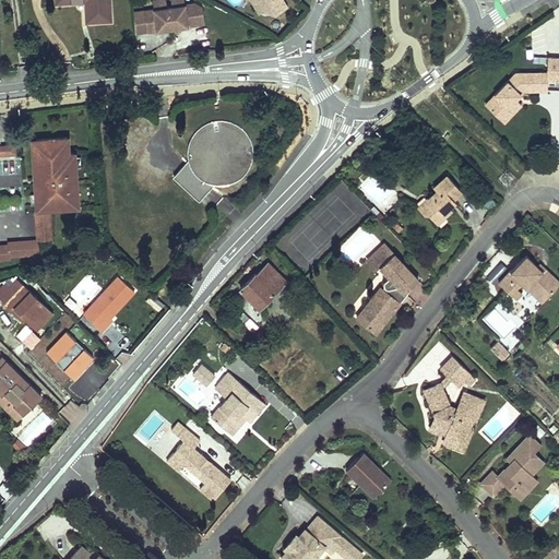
[(111,19),(110,0),(57,0),(57,1),(84,0),(86,0),(87,20),(111,19)]
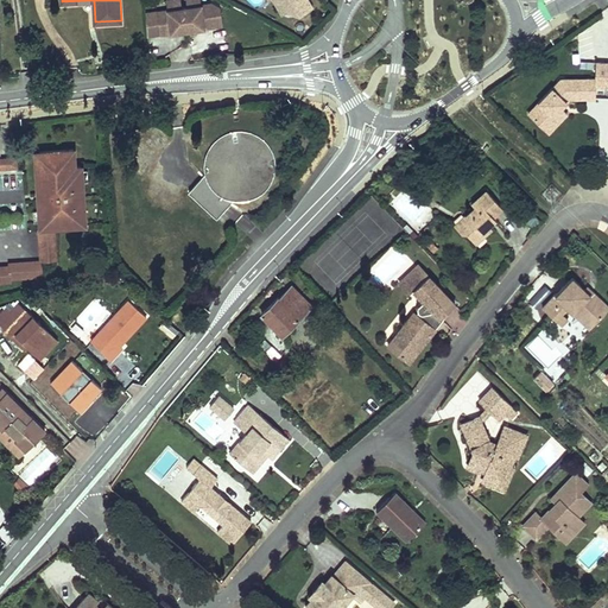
[(185,0),(188,7),(182,8),(181,0),(168,0),(166,0),(168,10),(158,12),(160,33),(215,26),(211,4),(201,5),(200,0),(185,0)]
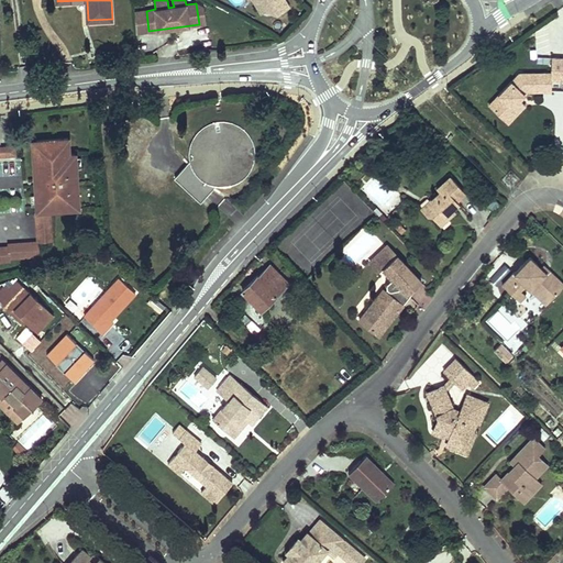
[(254,0),(262,12),(264,11),(258,0),(254,0)]
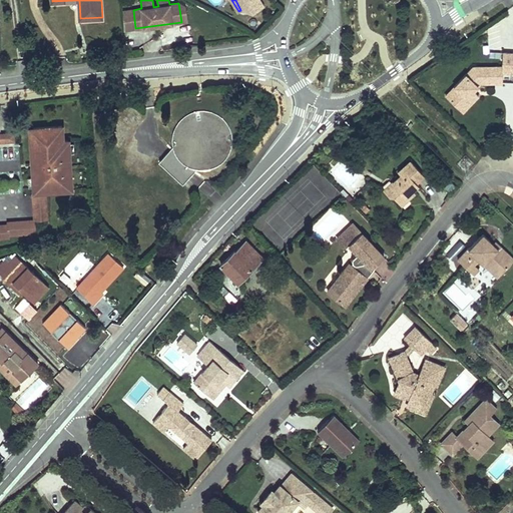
[(247,6),(251,13),(264,7),(259,0),(235,0),(240,10),(247,6)]
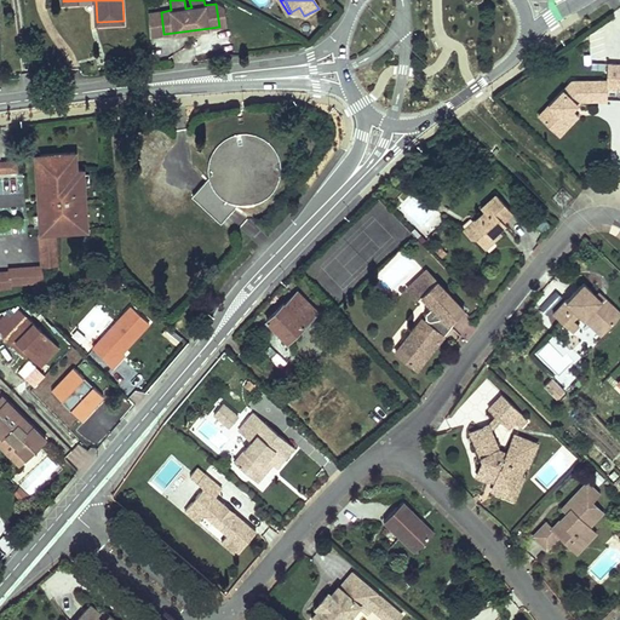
[(227,26),(224,7),(216,4),(219,27),(227,26)]
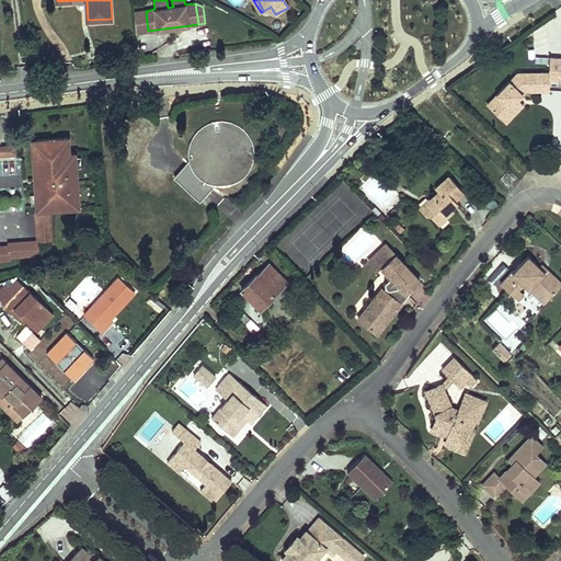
[(146,11),(135,12),(136,33),(148,31),(146,11)]
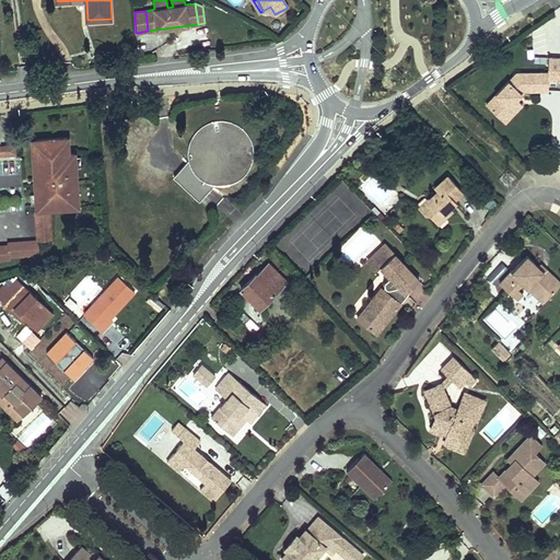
[(559,81),(559,56),(549,56),(549,73),(549,81),(559,81)]
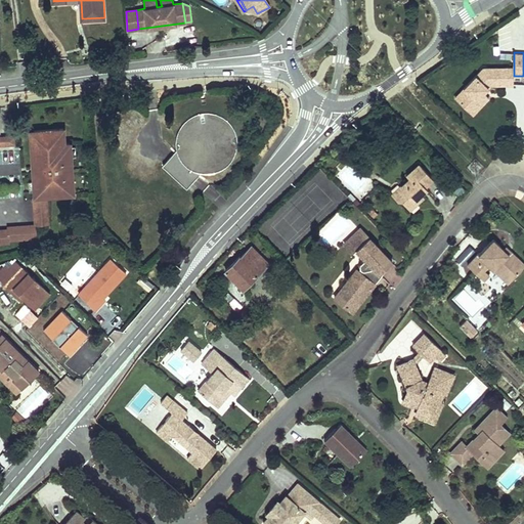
[(469,94),(461,102),(469,111),(477,102),(482,106),(490,99),(483,92),(488,87),(489,89),(492,86),(505,86),(505,76),(497,76),(498,69),(484,70),(465,89),(469,94)]
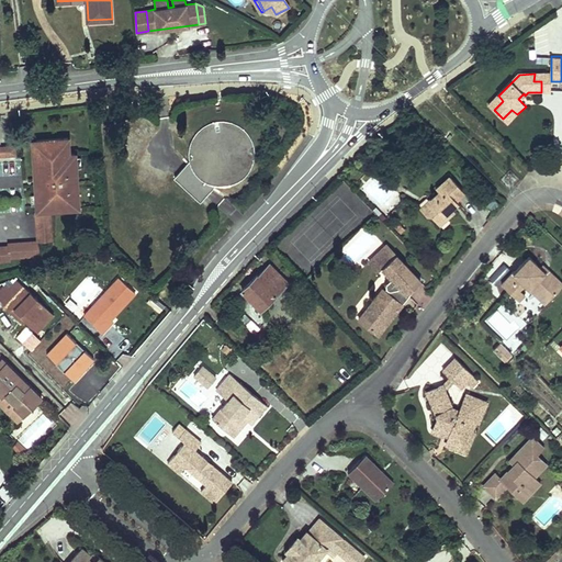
[(541,81),(541,92),(551,93),(551,81),(551,74),(535,74),(534,81),(541,81)]
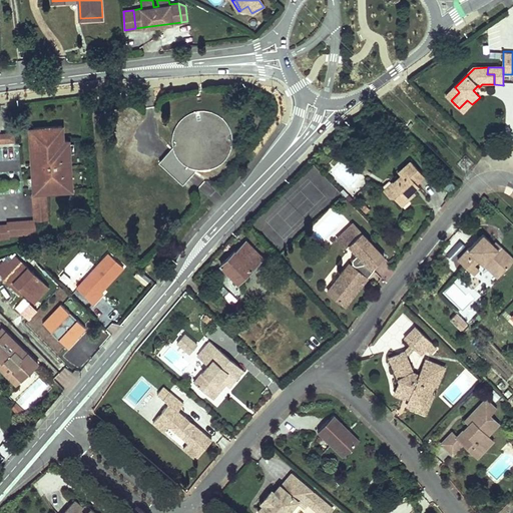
[(459,92),(455,87),(446,95),(451,100),(459,92)]
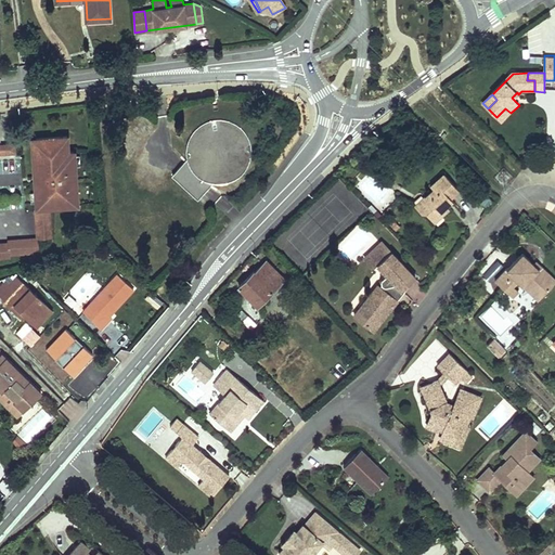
[(505,108),(497,117),(501,123),(511,113),(505,108)]
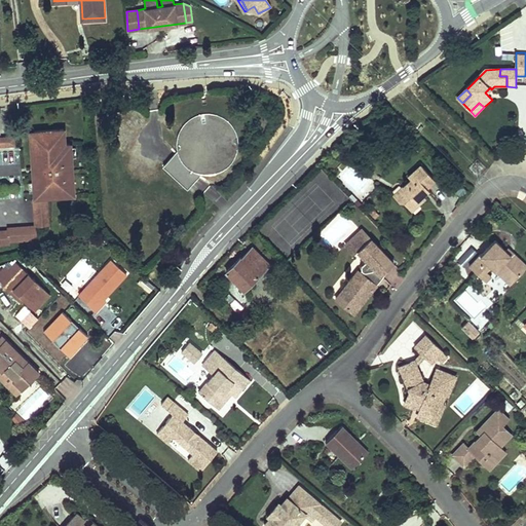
[(179,151),(165,165),(189,188),(203,173),(210,173),(217,172),(222,170),(228,165),(232,160),(235,154),(237,148),(237,141),(236,135),(233,128),(230,123),(225,119),(219,115),(213,114),(205,113),(199,114),(193,117),(188,120),(183,125),(180,132),(178,138),(178,144),(179,151)]
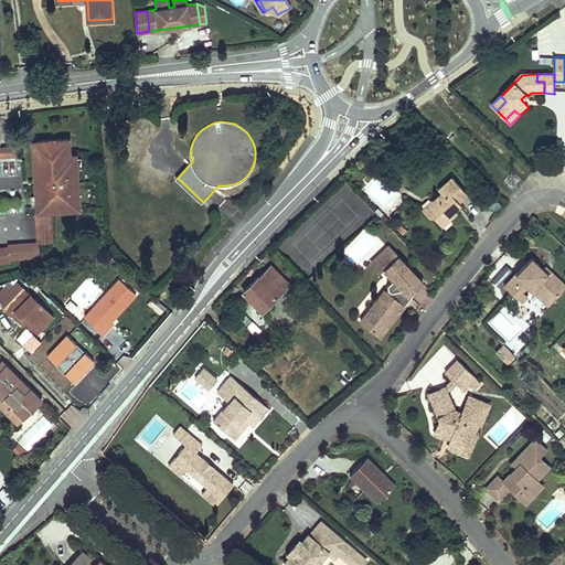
[(67,135),(34,137),(35,141),(39,140),(41,164),(36,166),(38,180),(42,180),(42,188),(38,188),(39,194),(39,205),(40,213),(53,212),(71,211),(70,187),(73,187),(72,169),(72,158),(72,151),(67,151),(67,135)]
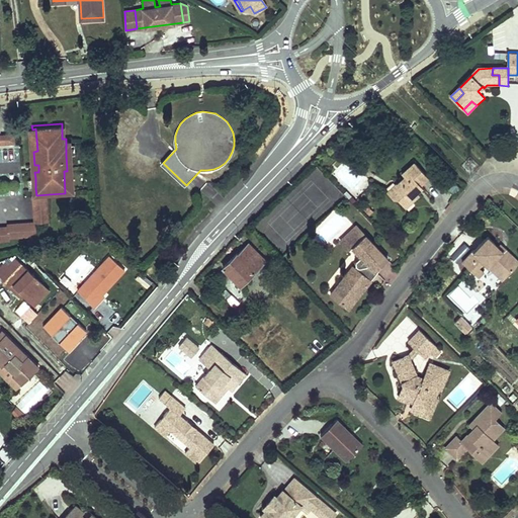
[(0,143),(12,143),(11,134),(0,134),(0,143)]
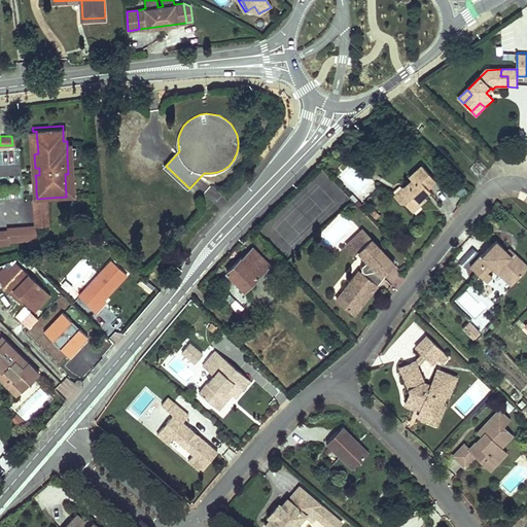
[(401,188),(393,197),(398,202),(405,205),(410,210),(416,203),(419,206),(425,200),(423,197),(418,192),(425,186),(427,188),(435,182),(420,166),(408,178),(410,180),(401,188)]
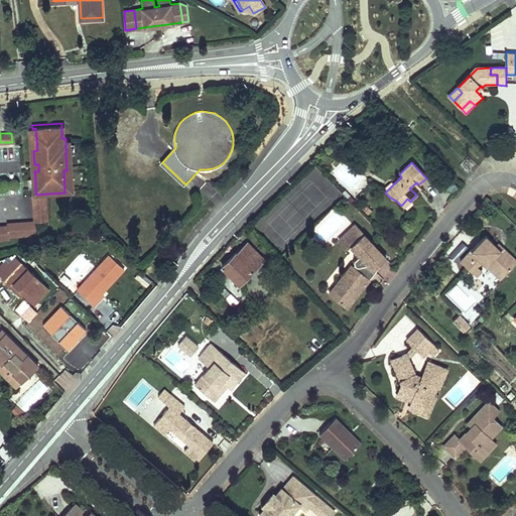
[(409,188),(414,192),(420,186),(418,184),(416,182),(409,188)]
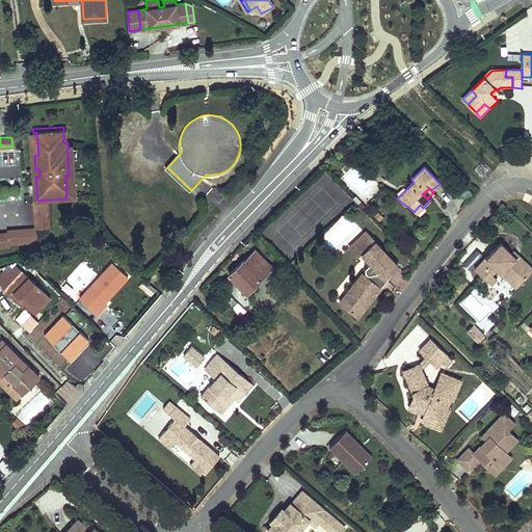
[(52,228),(50,200),(37,201),(36,201),(37,229),(52,228)]
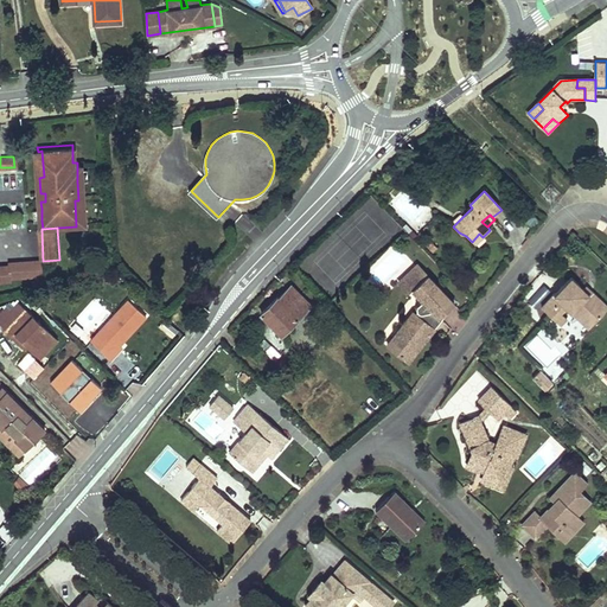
[(479,234),(472,242),(474,246),(483,237),(479,234)]
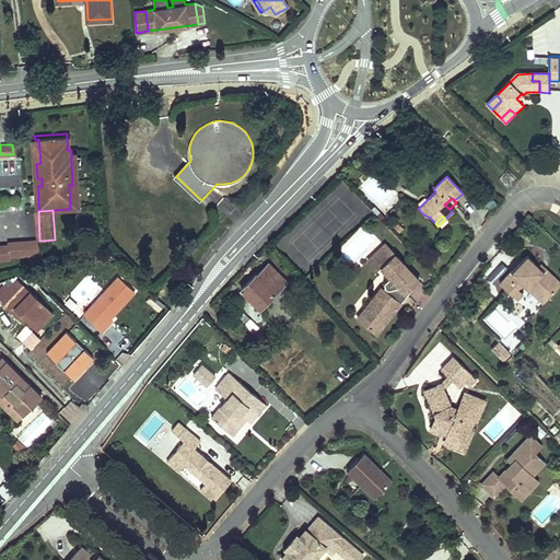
[(41,256),(39,241),(11,243),(11,245),(12,258),(41,256)]
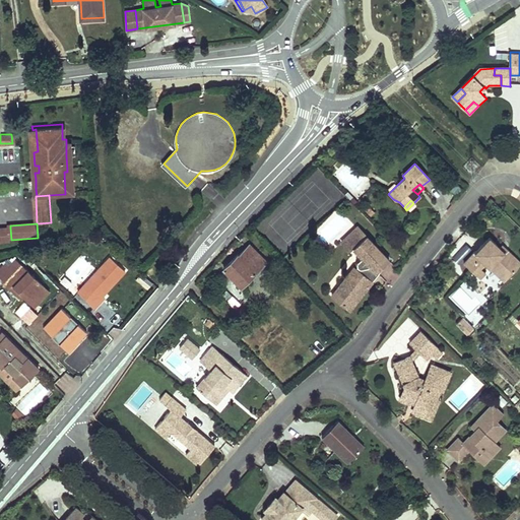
[(341,283),(332,295),(349,309),(375,279),(371,275),(375,271),(377,272),(389,260),(358,225),(352,231),(358,236),(349,243),(354,247),(363,256),(358,262),(355,265),(358,267),(351,273),(349,272),(346,277),(354,284),(349,290),(341,283)]
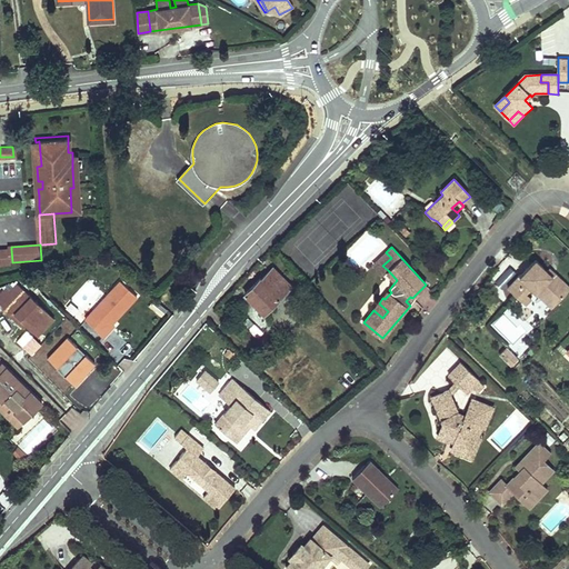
[(11,249),(0,249),(0,263),(12,263),(12,262),(11,249)]
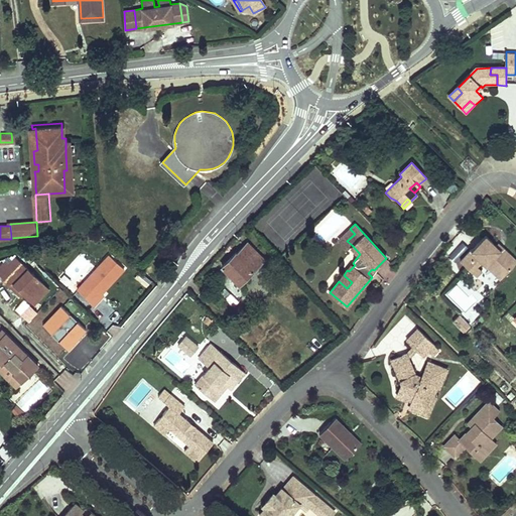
[(355,234),(350,229),(340,239),(348,249),(352,245),(347,241),(355,234)]
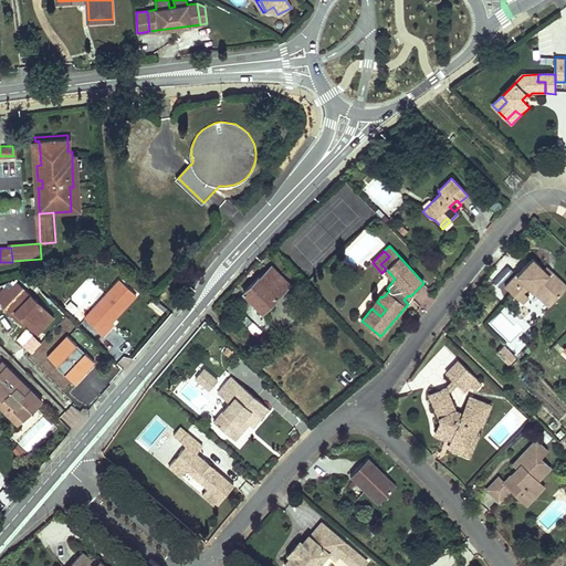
[(538,286),(553,301),(565,287),(565,286),(552,272),(547,275),(542,270),(532,261),(516,276),(514,275),(503,286),(515,299),(522,292),(527,286),(533,293),(538,286)]
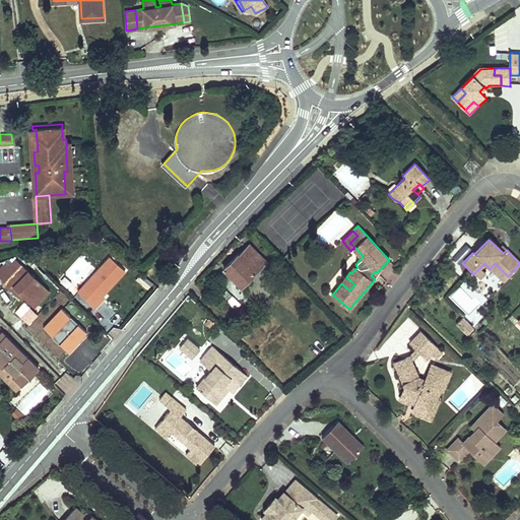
[(238,255),(223,268),(242,286),(267,261),(250,245),(239,256),(238,255)]
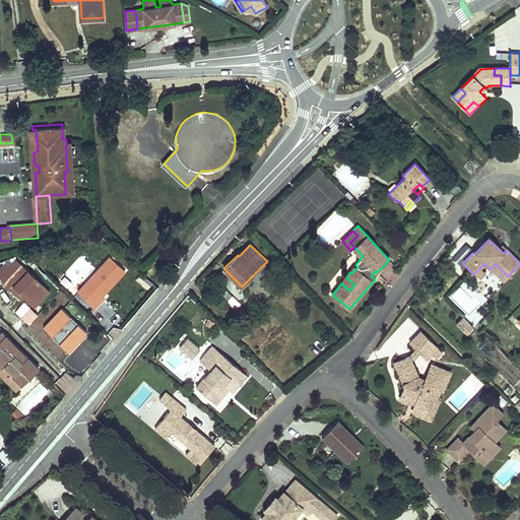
[(126,270),(112,257),(79,290),(91,303),(104,289),(107,291),(126,270)]
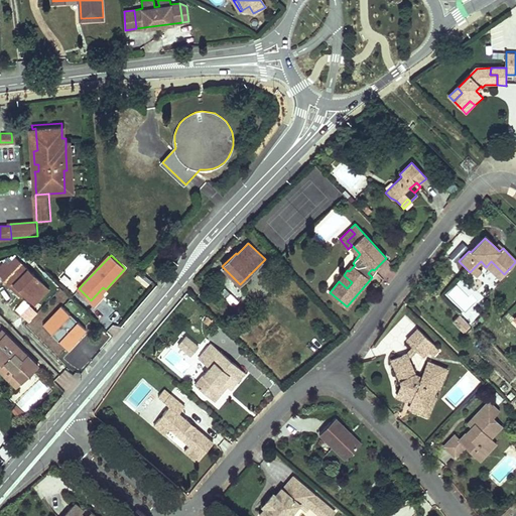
[(44,284),(16,257),(9,263),(6,260),(0,266),(0,276),(11,286),(12,285),(14,283),(24,293),(30,299),(44,284)]
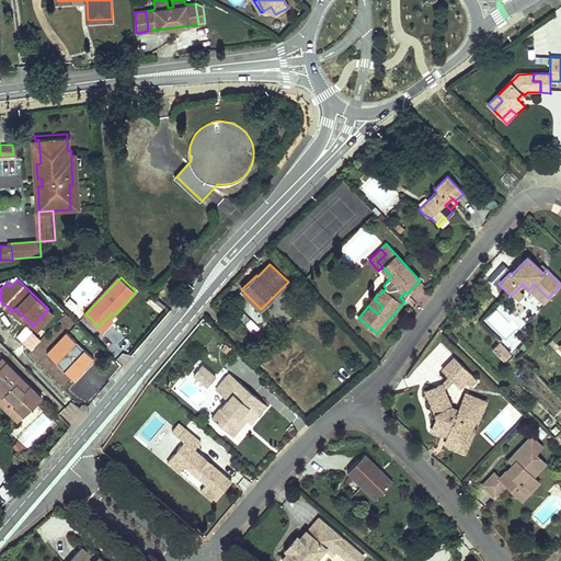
[(404,293),(400,297),(404,301),(420,281),(407,294),(404,293)]
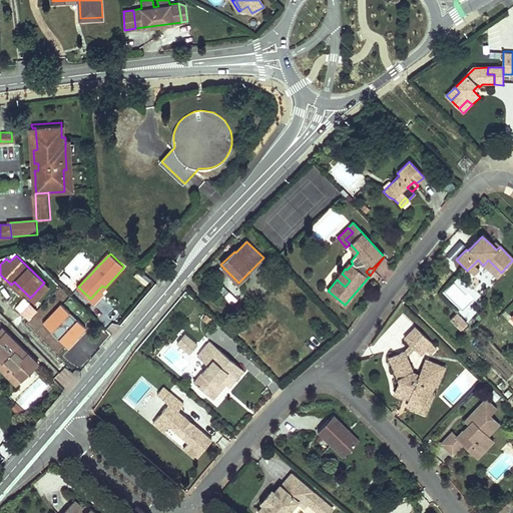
[(488,260),(483,266),(496,278),(501,273),(488,260)]
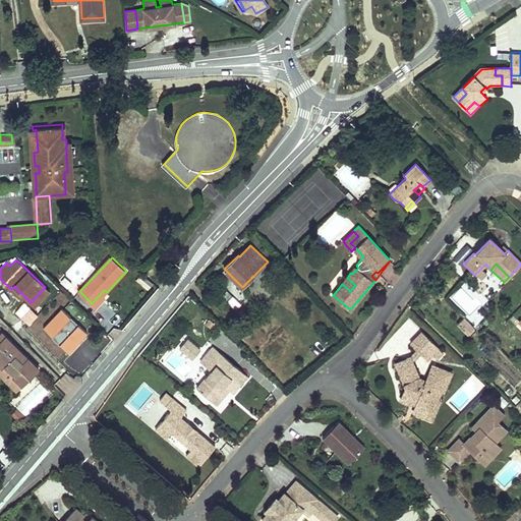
[(356,266),(350,273),(352,274),(358,268),(356,266)]
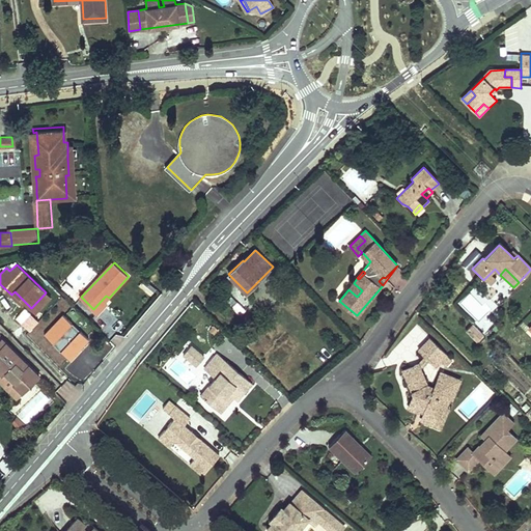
[(490,274),(483,280),(490,285),(496,279),(490,274)]
